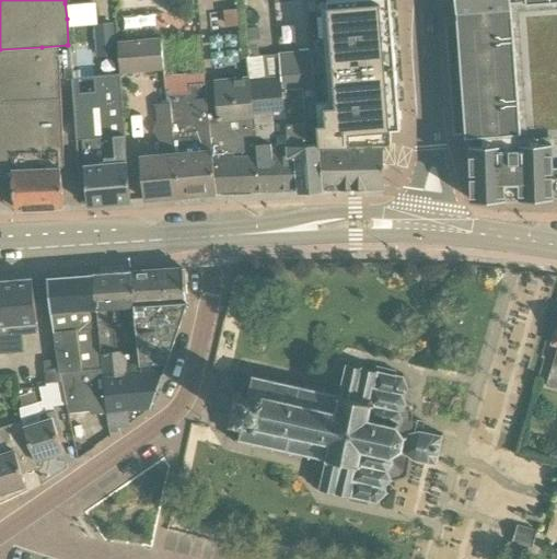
[(304,11),(305,11),(312,10),(312,0),(304,1),(303,1),(304,11)]
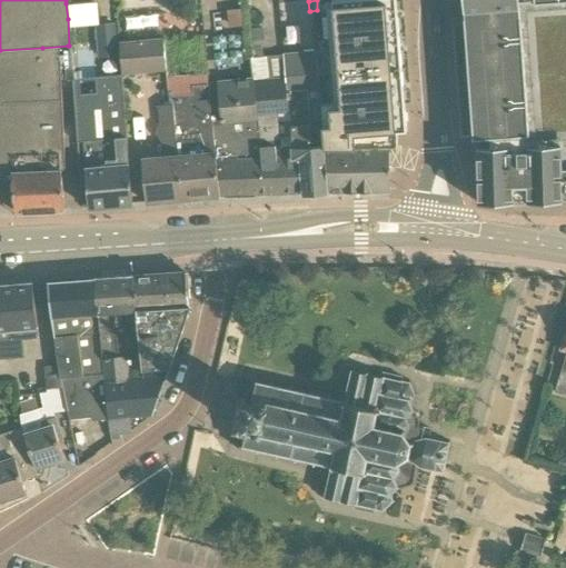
[(377,148),(377,146),(377,132),(385,132),(395,131),(404,130),(403,116),(393,0),(329,0),(338,107),(327,108),(328,125),(319,126),(321,149),(377,148)]
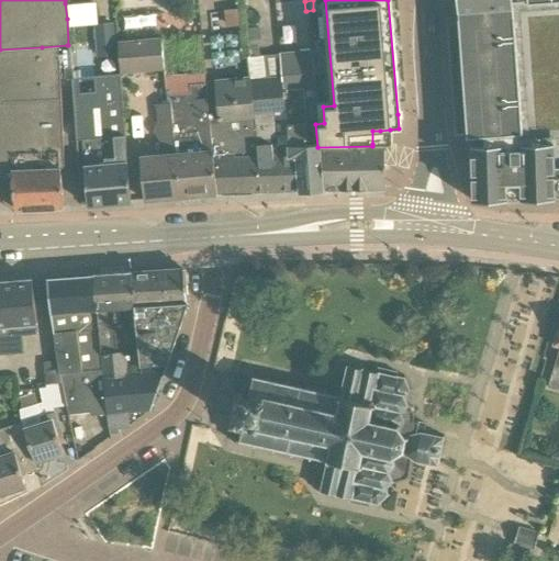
[(558,195),(558,0),(455,0),(457,22),(465,137),(470,136),(471,145),(469,145),(470,178),(471,178),(471,188),(501,188),(501,199),(501,200),(505,200),(505,195),(518,195),(518,200),(554,199),(554,197),(558,195)]
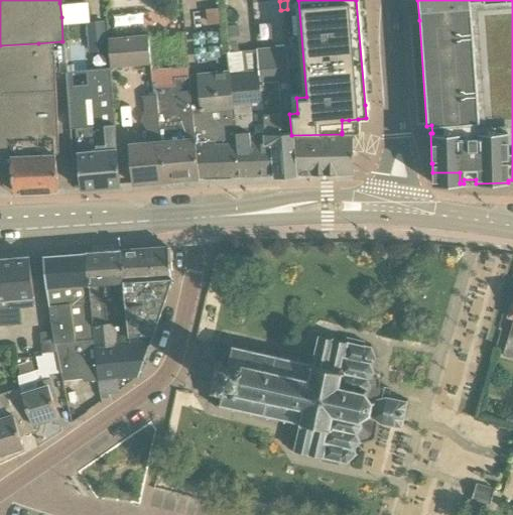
[(85,2),(59,3),(61,17),(86,15),(85,2)]
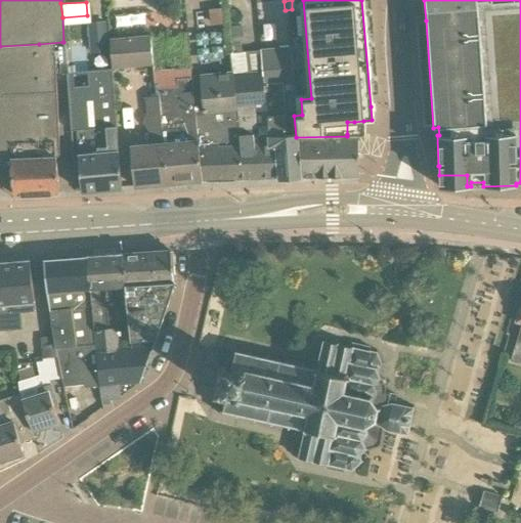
[(86,23),(88,53),(103,52),(101,22),(86,23)]
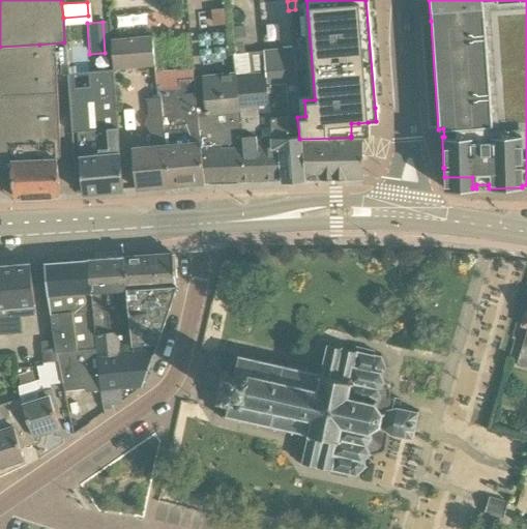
[(232,43),(243,42),(241,25),(231,26),(232,43)]
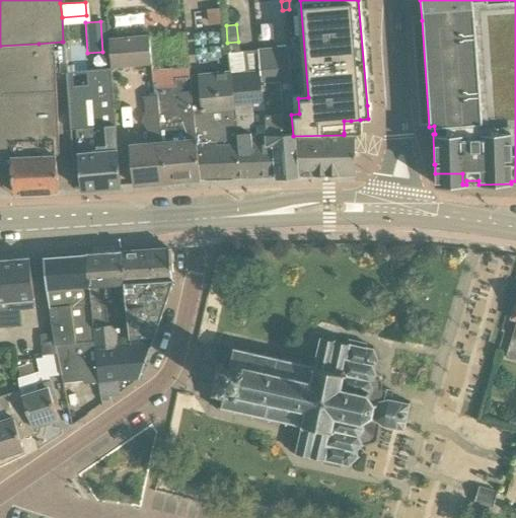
[(147,34),(107,39),(109,67),(150,63),(147,34)]
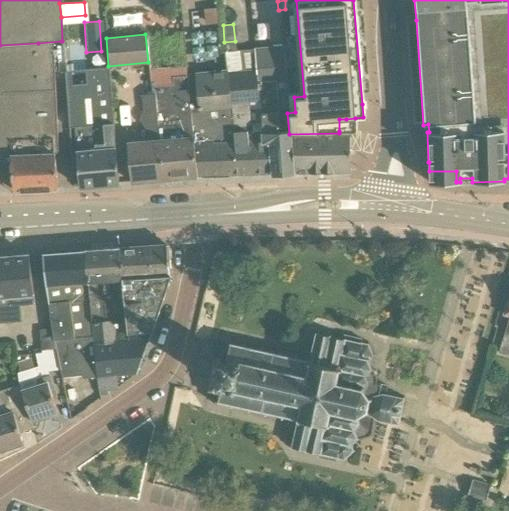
[(61,41),(38,43),(0,45),(0,92),(52,90),(50,58),(62,57),(61,41)]
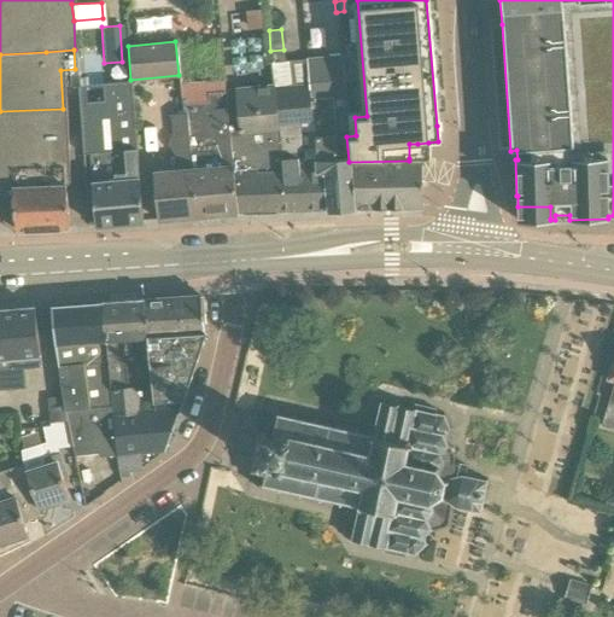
[(346,137),(339,53),(304,57),(307,82),(307,86),(309,112),(311,138),(315,172),(322,170),(323,176),(325,193),(326,210),(327,210),(326,211),(352,210),(350,187),(349,162),(346,137)]
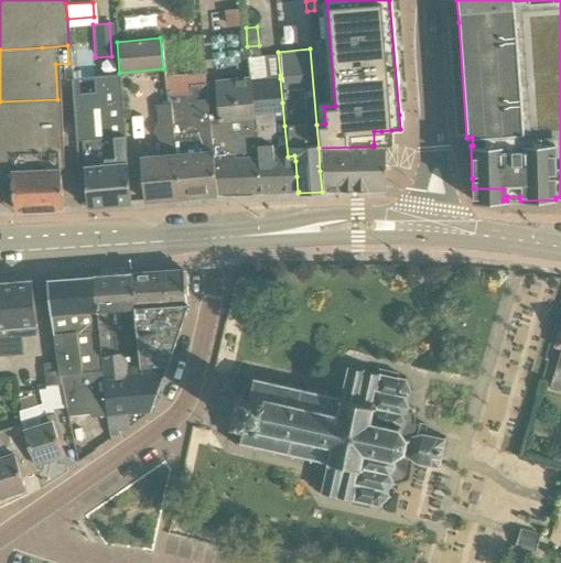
[(273,53),(248,56),(250,76),(276,74),(273,53)]
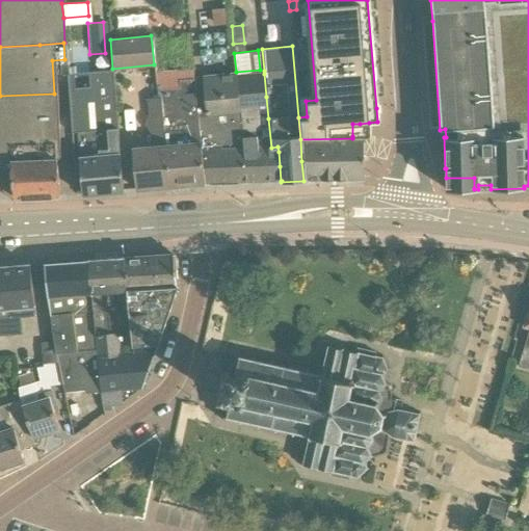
[(305,58),(294,59),(294,69),(306,68),(305,58)]
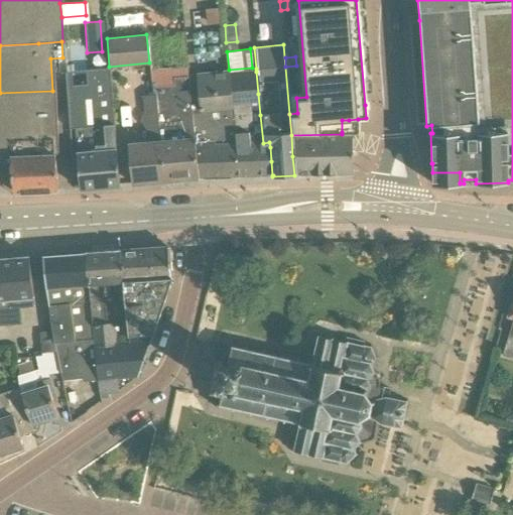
[(78,188),(98,186),(118,184),(115,153),(109,69),(91,70),(92,89),(71,91),(74,127),(78,188)]
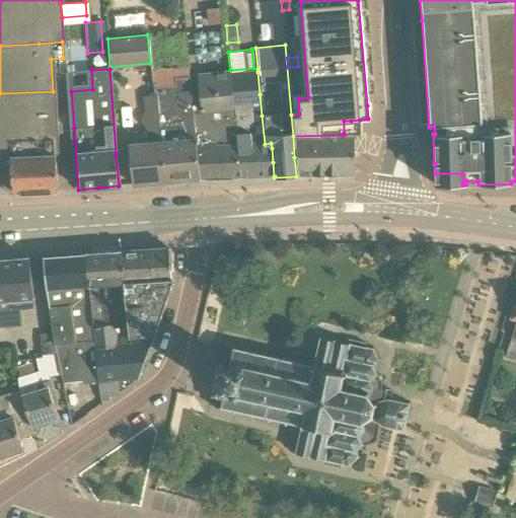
[(258,72),(258,69),(229,72),(231,94),(238,177),(274,176),(273,162),(272,148),(271,143),(265,144),(262,116),(260,94),(258,72)]
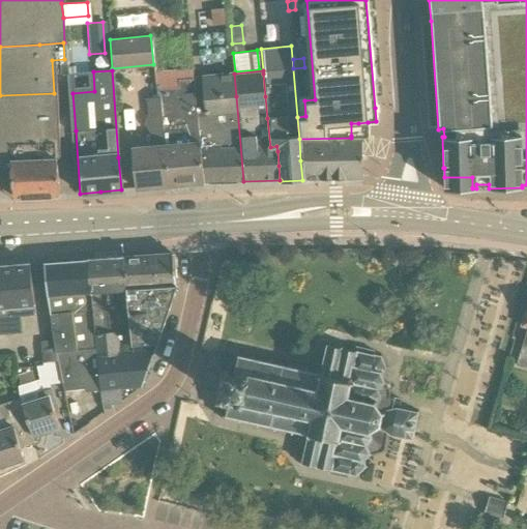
[(197,133),(202,182),(243,181),(236,96),(234,74),(233,71),(200,75),(200,77),(192,78),(195,107),(197,133)]
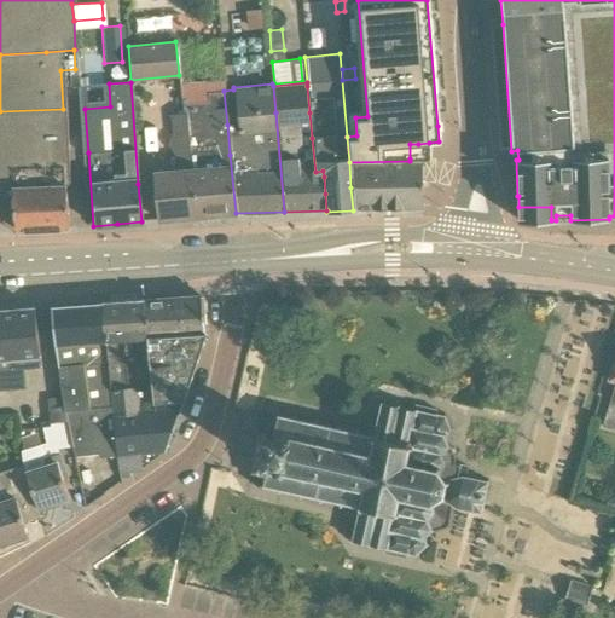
[(184,98),(185,108),(189,142),(189,148),(190,161),(192,186),(195,217),(236,213),(230,155),(227,125),(224,91),(224,85),(206,86),(207,96),(184,98)]
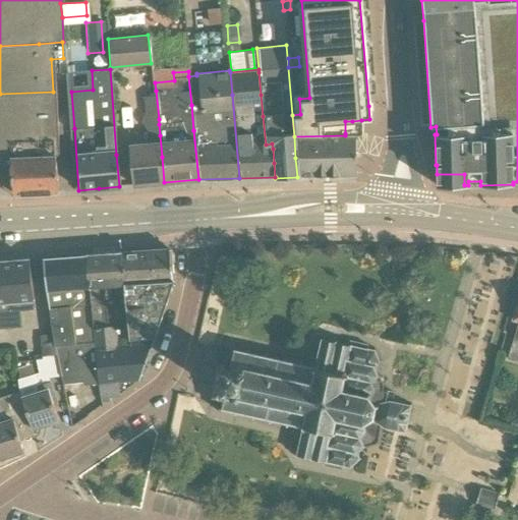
[(151,139),(128,141),(132,185),(164,182),(162,157),(160,135),(159,124),(159,119),(156,91),(141,92),(144,110),(142,110),(140,121),(145,127),(147,127),(147,131),(151,131),(151,139)]
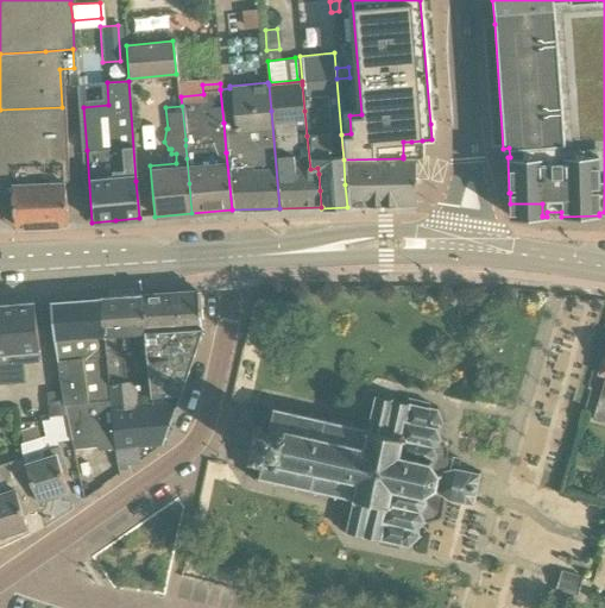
[(63,183),(68,183),(62,107),(0,110),(0,195),(12,195),(14,227),(67,225),(63,183)]
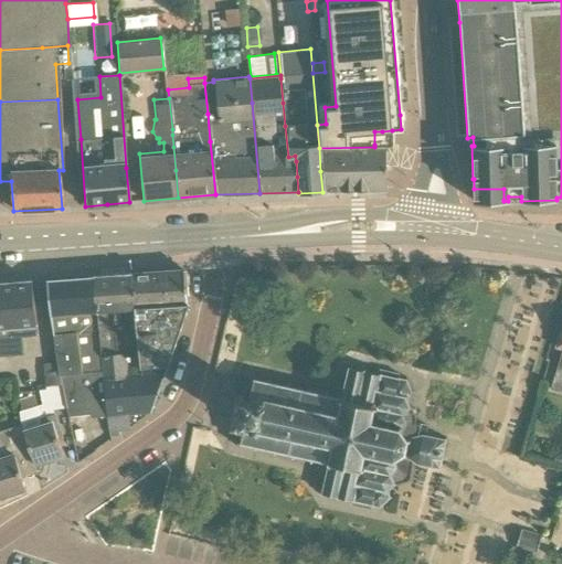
[(374,147),(319,148),(320,171),(322,192),(324,192),(324,191),(384,190),(384,147),(374,147)]
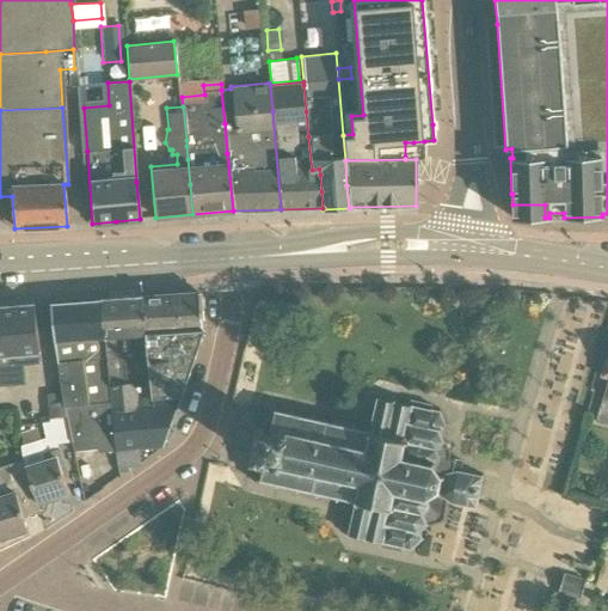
[(151,349),(197,346),(202,330),(200,293),(141,298),(143,335),(149,335),(151,349)]
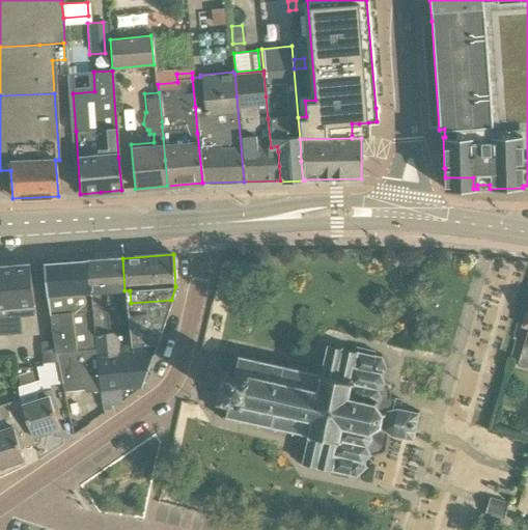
[(122,258),(85,260),(95,357),(117,355),(115,327),(130,326),(130,334),(133,333),(131,303),(130,290),(124,290),(122,258)]
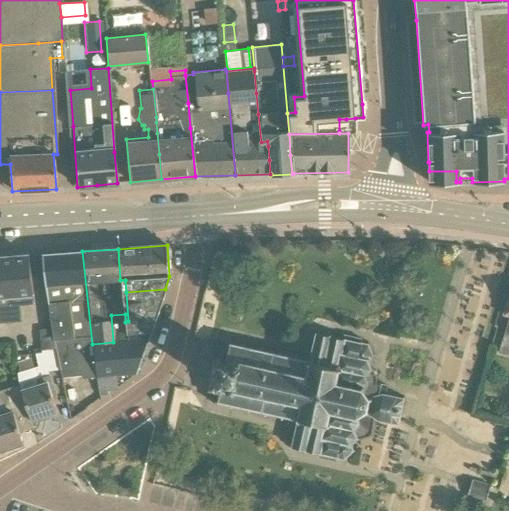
[(54,349),(56,369),(57,377),(82,375),(82,377),(96,376),(92,344),(82,251),(41,254),(54,347),(54,349)]
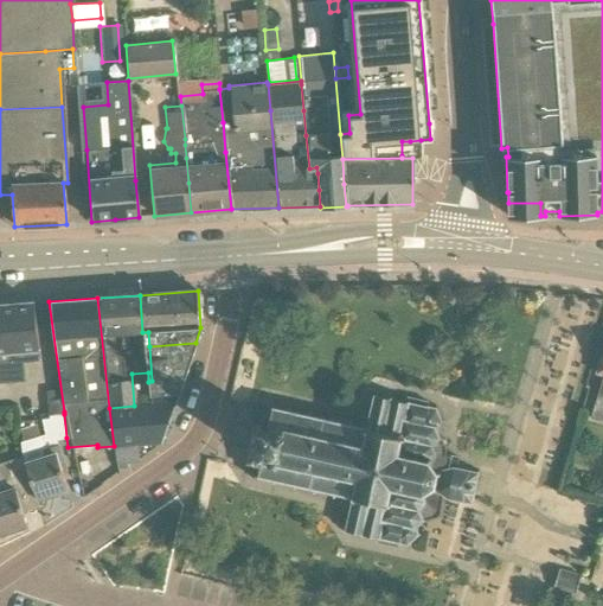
[(0,386),(12,383),(26,382),(24,363),(39,361),(38,349),(39,349),(32,303),(0,305),(0,386)]
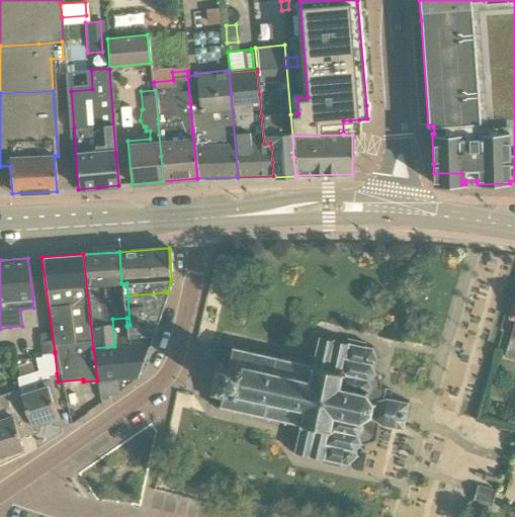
[(152,336),(167,292),(127,295),(130,325),(126,326),(129,339),(152,336)]
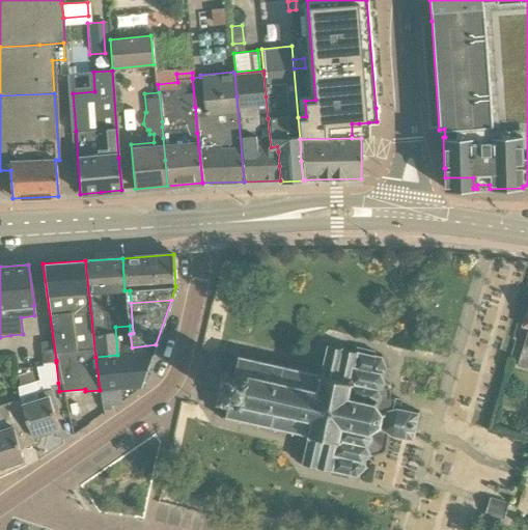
[(527,312),(523,327),(527,328),(527,330),(521,354),(519,353),(515,365),(527,368),(527,312)]
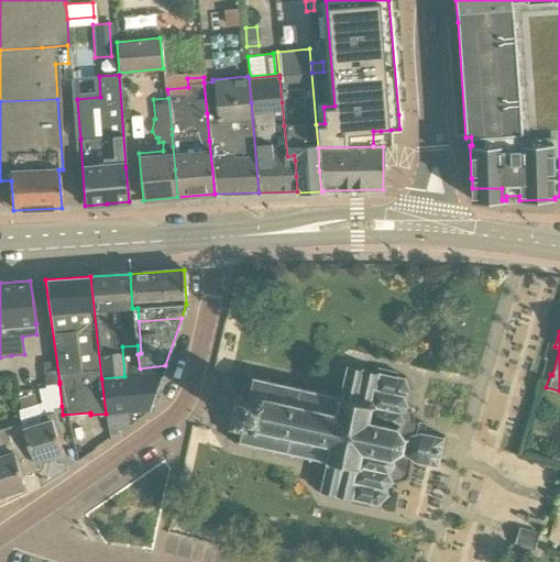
[(325,394),(326,389),(266,376),(265,381),(252,377),(249,373),(246,374),(250,379),(246,397),(237,395),(232,395),(227,418),(231,419),(231,420),(240,427),(237,439),(232,442),(233,445),(239,442),(252,444),(251,450),(316,464),(315,465),(314,466),(319,476),(322,476),(319,495),(349,500),(348,503),(368,507),(369,503),(375,504),(385,495),(383,488),(390,483),(393,483),(406,478),(410,459),(415,461),(436,464),(441,439),(421,434),(424,425),(413,422),(413,417),(408,405),(406,405),(403,396),(407,392),(403,379),(395,377),(396,373),(376,368),(375,373),(347,367),(342,383),(340,382),(340,381),(330,387),(331,388),(330,396),(325,394)]
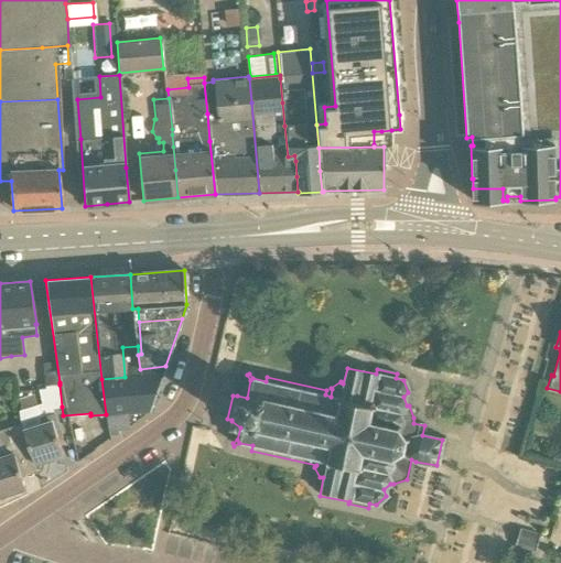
[(43,386),(60,383),(57,375),(56,370),(41,372),(43,386)]
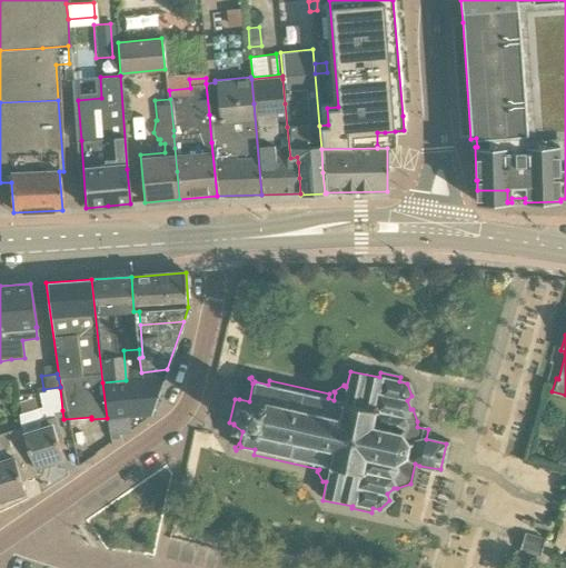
[(109,438),(110,438),(118,437),(118,432),(128,431),(127,416),(151,412),(165,377),(126,380),(102,382),(107,418),(109,438)]
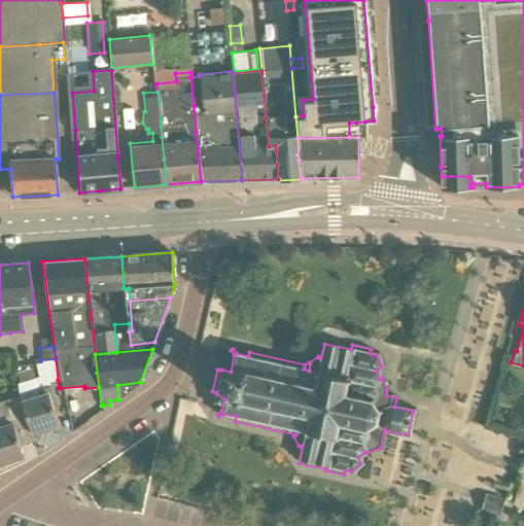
[(19,396),(28,424),(30,432),(57,424),(51,409),(56,408),(47,381),(58,380),(56,359),(35,364),(38,378),(16,384),(16,387),(18,394),(19,396)]
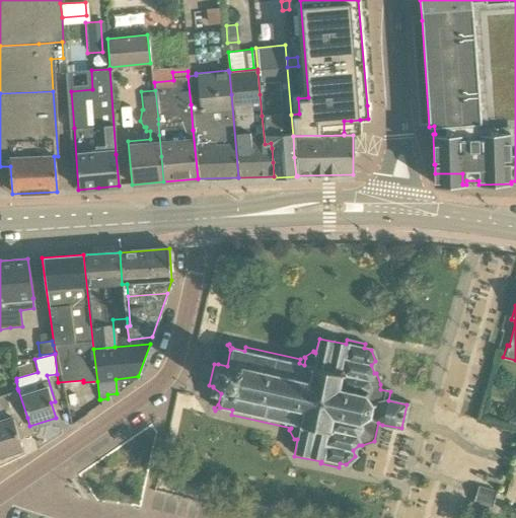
[(18,390),(4,394),(0,395),(0,456),(1,456),(5,458),(9,456),(11,453),(22,450),(13,422),(27,418),(18,390)]
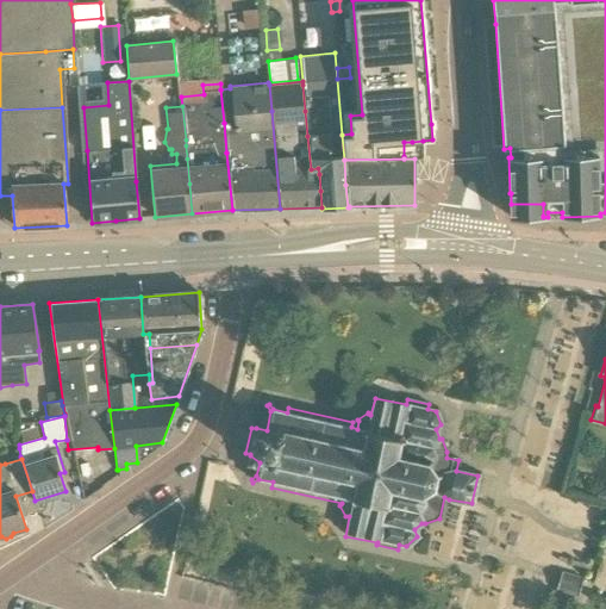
[(558,572),(554,589),(576,595),(580,579),(558,572)]
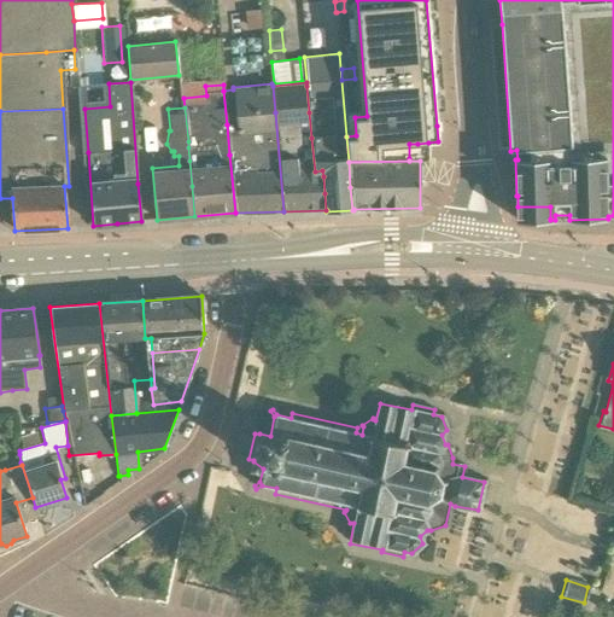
[(173,613),(185,616),(238,616),(243,599),(182,582),(173,613)]
